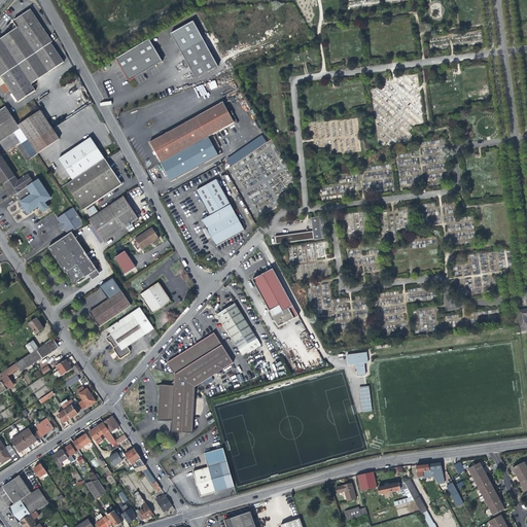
[(0,39),(0,76),(0,77),(50,43),(51,42),(31,10),(13,22),(18,29),(7,35),(0,39)]
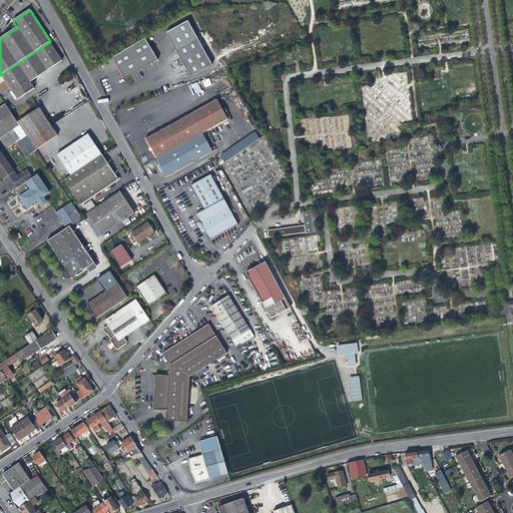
[(195,76),(217,65),(195,21),(173,32),(186,58),(195,76)]
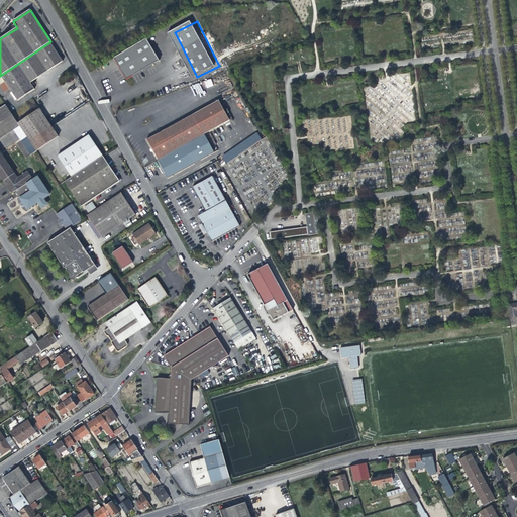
[(165,59),(152,37),(119,56),(126,68),(132,78),(165,59)]
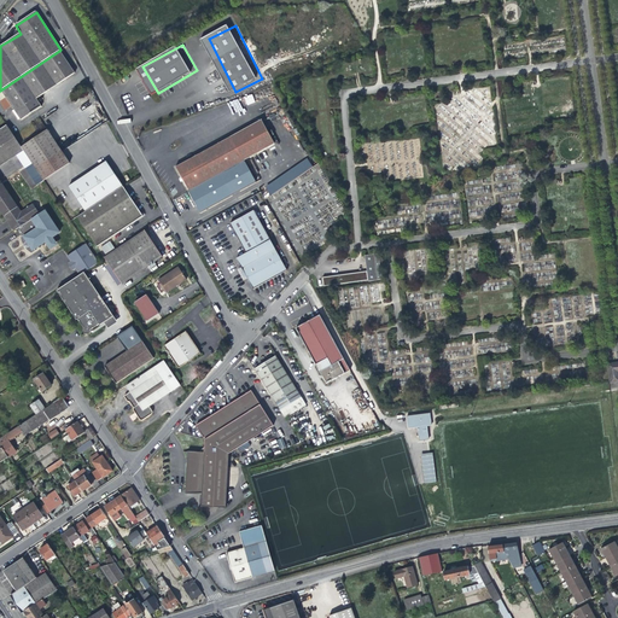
[(66,60),(59,51),(0,91),(5,98),(0,100),(0,104),(5,111),(11,108),(13,110),(12,111),(18,120),(19,120),(21,121),(40,108),(35,99),(74,74),(66,60)]
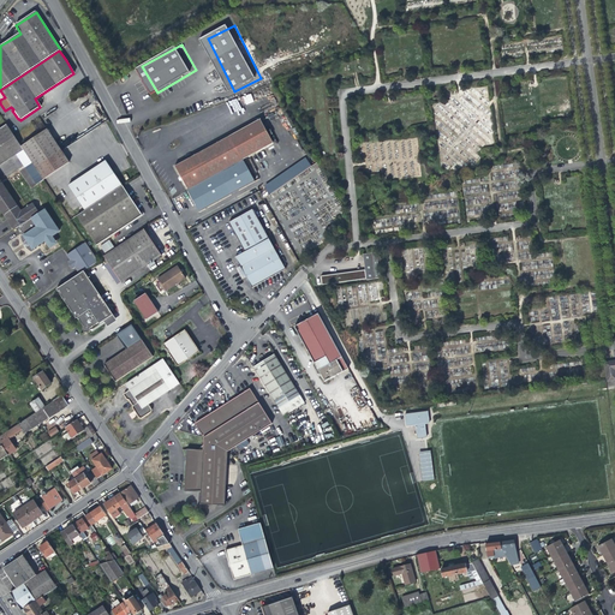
[(246,105),(255,101),(250,93),(243,97),(246,105)]
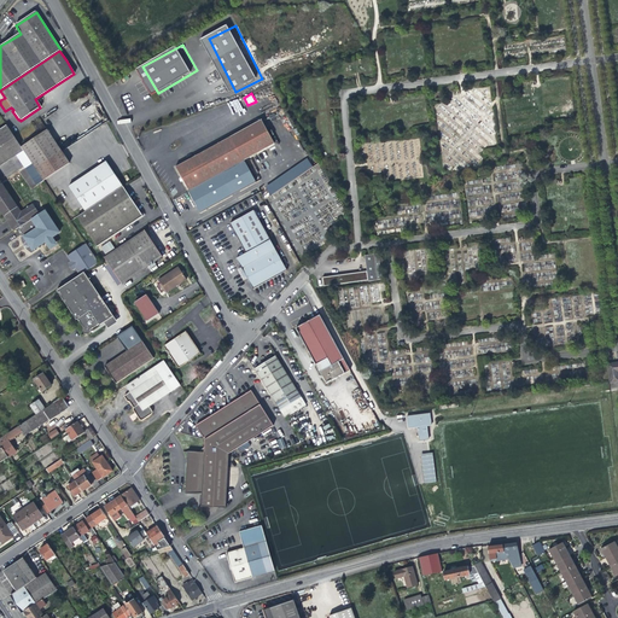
[(261,118),(229,136),(243,161),(252,176),(283,159),(261,118)]
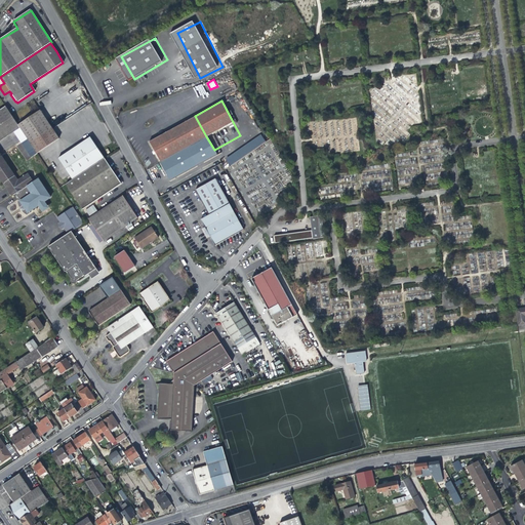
[(19,128),(17,125),(11,117),(4,107),(0,109),(0,156),(0,157),(0,156),(0,140),(13,131),(22,143),(27,138),(19,128)]
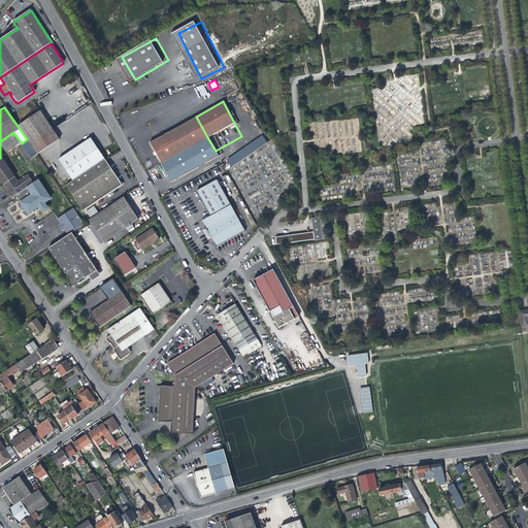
[(39,111),(18,126),(20,129),(27,139),(36,155),(59,140),(39,111)]
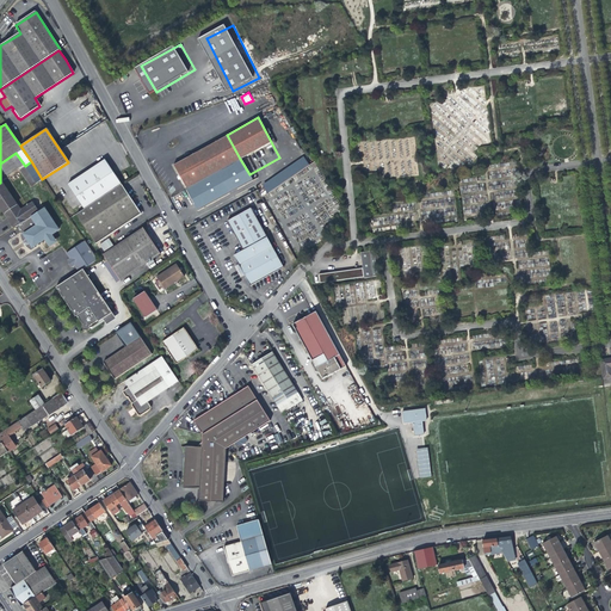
[(227,135),(173,166),(179,176),(180,178),(186,189),(240,159),(227,135)]
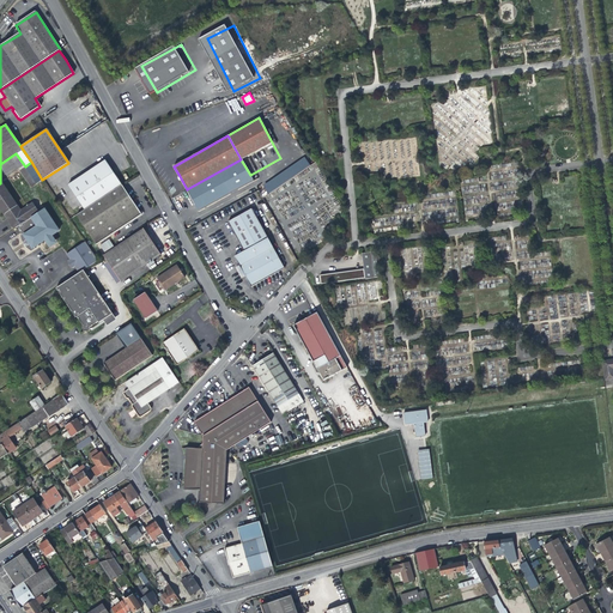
[(305,157),(262,184),(268,193),(311,167),(305,157)]
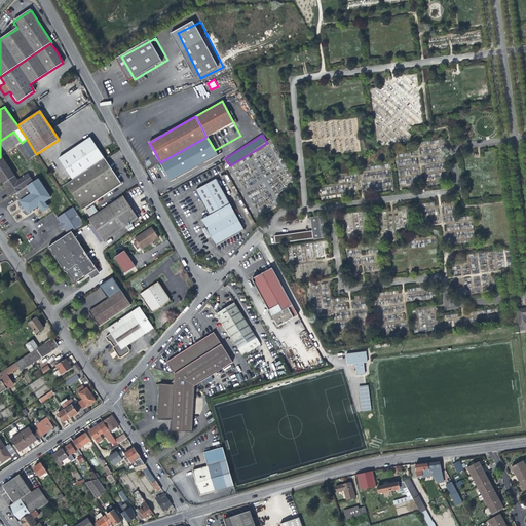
[(72,181),(105,159),(90,139),(58,159),(72,181)]
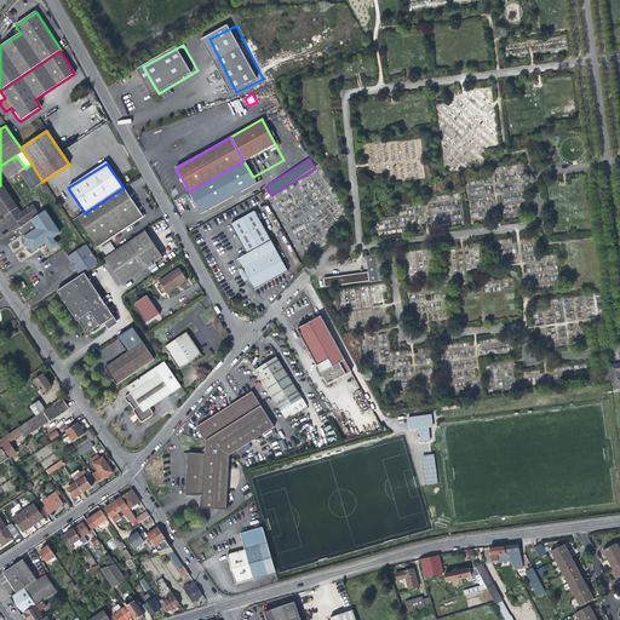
[(13,233),(21,227),(39,214),(33,205),(21,212),(1,184),(0,185),(0,184),(0,212),(0,213),(13,233)]
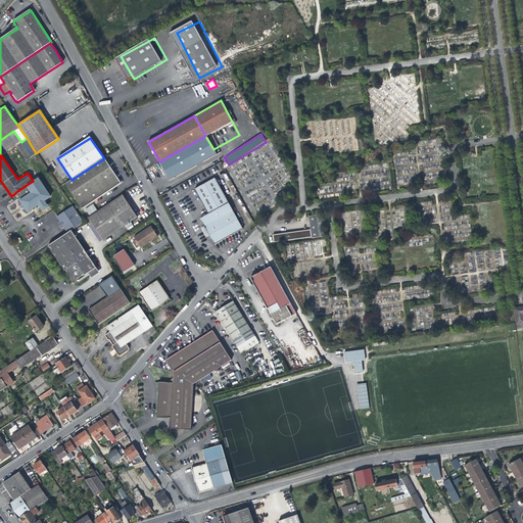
[(72,180),(65,185),(82,209),(121,183),(112,172),(104,158),(72,180)]
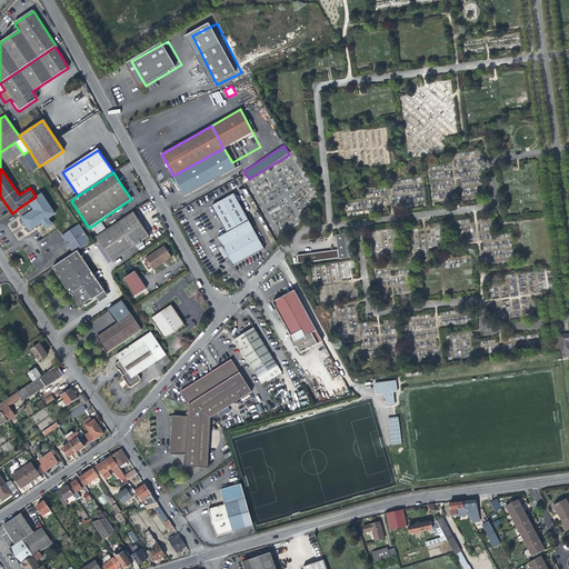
[(40,195),(36,197),(19,208),(25,216),(22,217),(21,216),(19,218),(20,225),(20,226),(23,223),(25,225),(26,227),(22,229),(27,232),(29,233),(32,231),(31,229),(40,223),(48,218),(53,215),(40,195)]
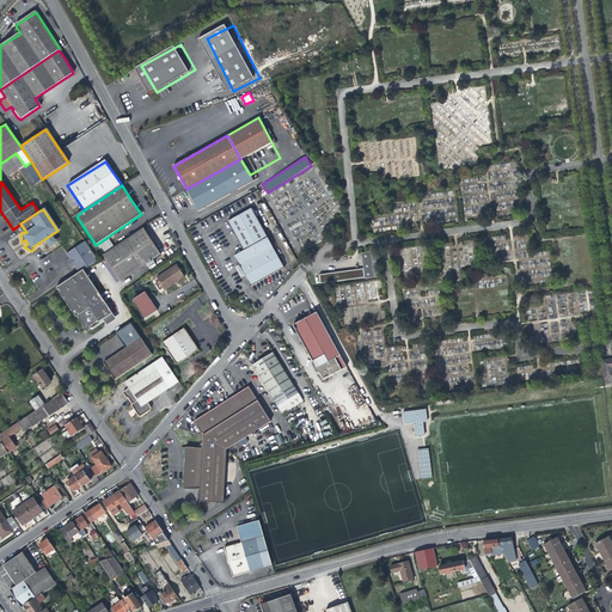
[(233,232),(244,252),(236,257),(252,288),(273,276),(285,269),(252,210),(228,224),(230,226),(233,232)]
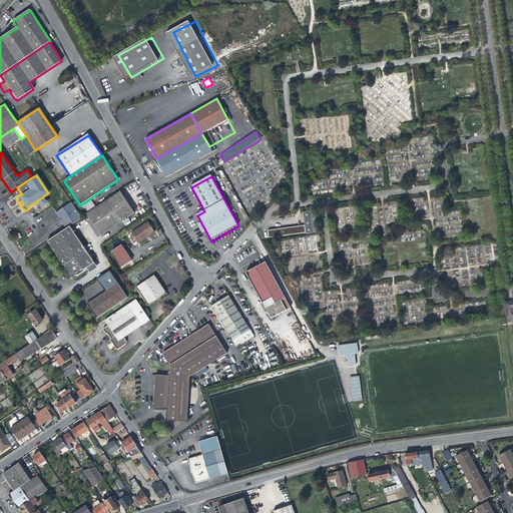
[(135,214),(120,192),(86,214),(101,236),(135,214)]
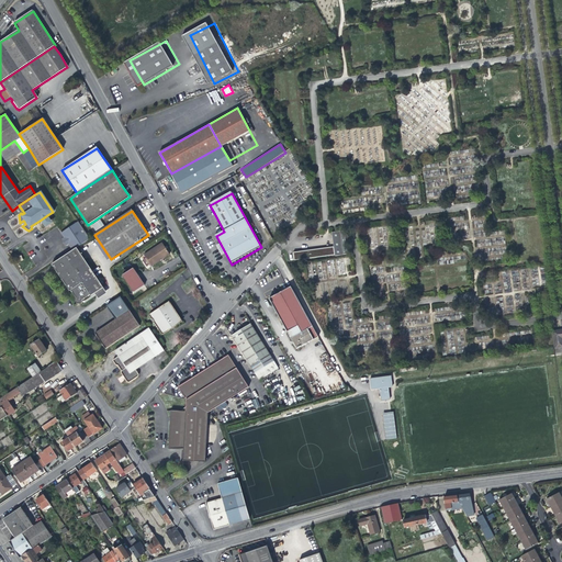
[(52,223),(47,215),(40,221),(45,227),(52,223)]
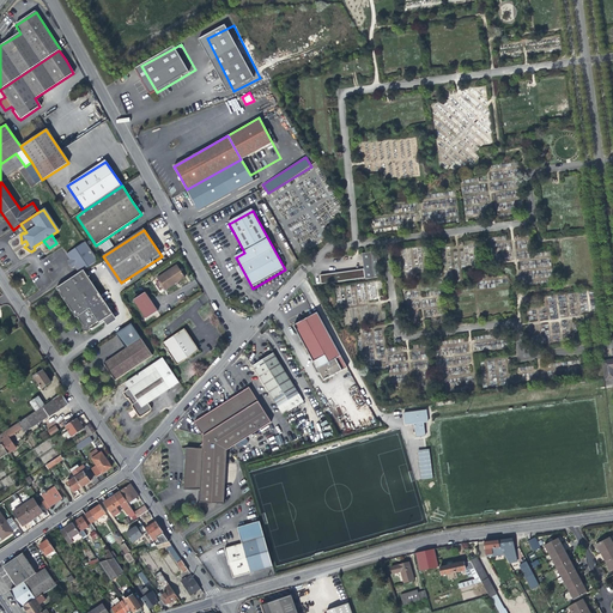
[(99,246),(104,253),(114,246),(109,238),(99,246)]
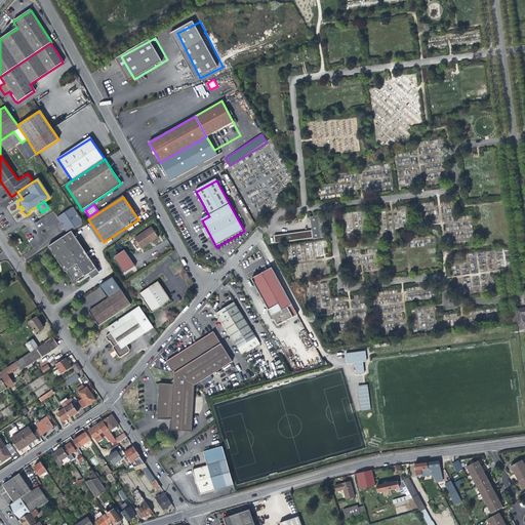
[(73,208),(56,218),(59,223),(62,226),(59,227),(62,231),(64,230),(68,235),(72,232),(84,224),(83,224),(73,208)]
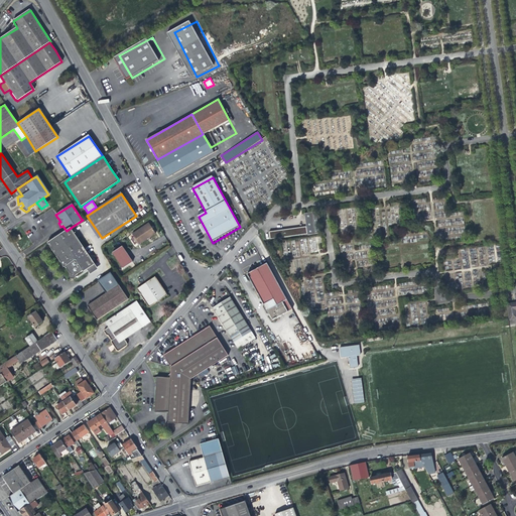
[(317,212),(306,214),(307,227),(274,231),(275,238),(308,234),(308,235),(320,234),(317,212)]
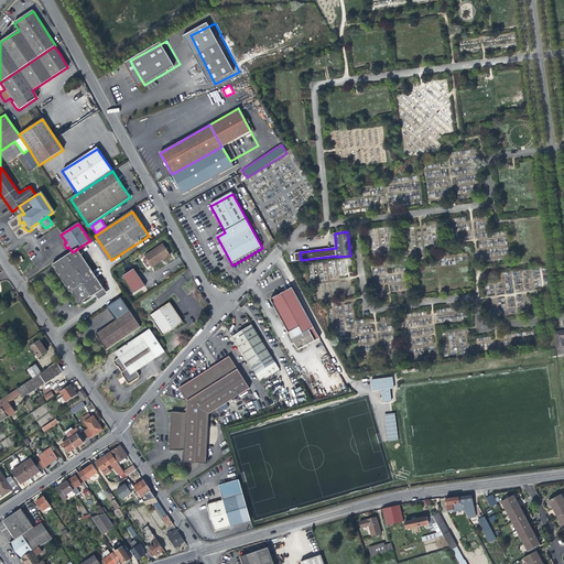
[(111,260),(95,236),(93,238),(108,262),(111,260)]
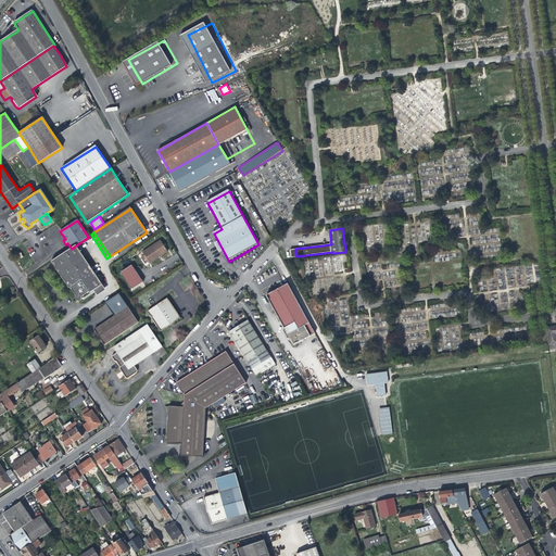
[(143,253),(151,265),(168,253),(165,248),(161,241),(143,253)]
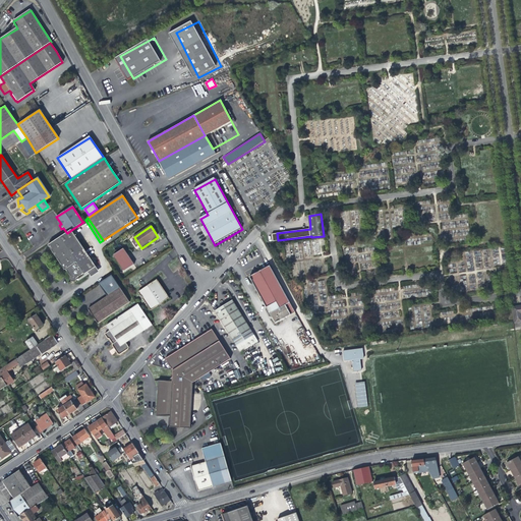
[(48,246),(59,264),(82,247),(71,230),(67,233),(48,246)]
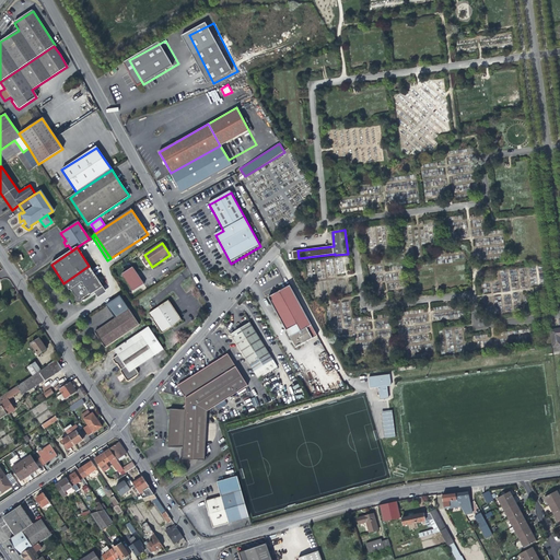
[(103,289),(89,266),(63,283),(67,287),(70,292),(71,291),(77,299),(76,302),(78,304),(80,305),(82,303),(83,300),(90,295),(91,296),(103,289)]
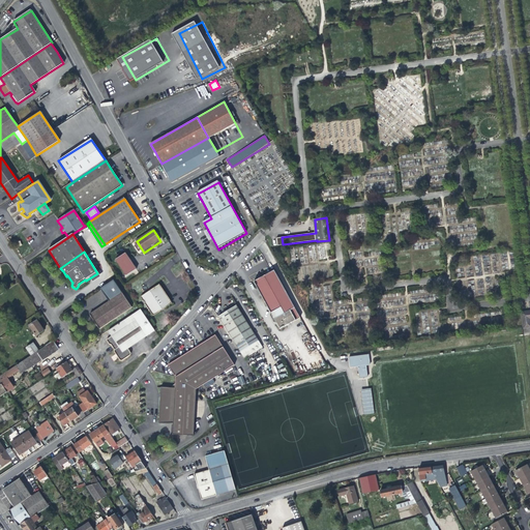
[(116,262),(126,277),(136,270),(125,255),(116,262)]
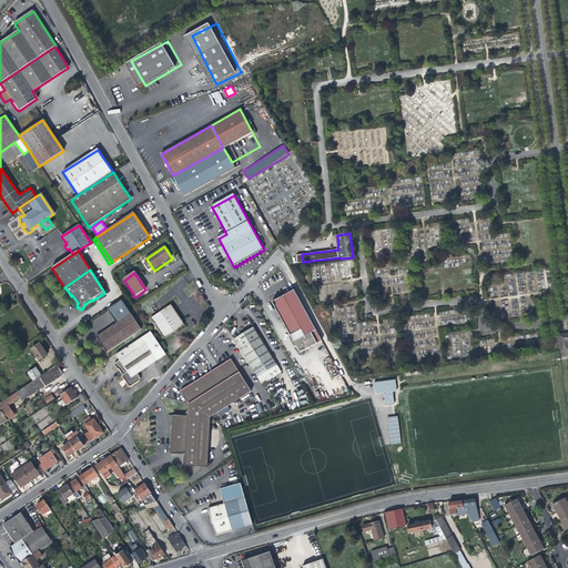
[(285,296),(273,303),(301,353),(323,342),(295,291),(285,296)]
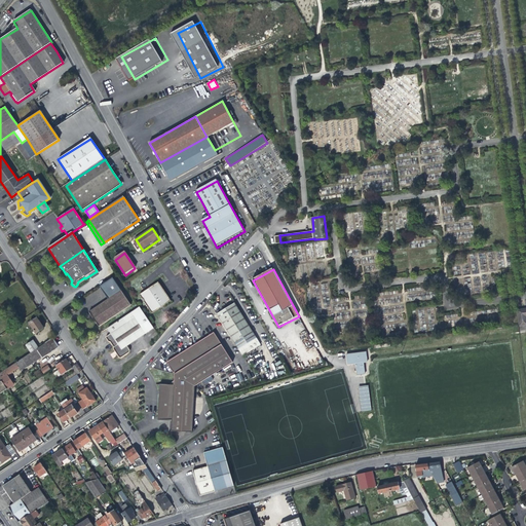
[(96,321),(100,326),(130,305),(112,278),(100,287),(108,299),(89,311),(96,321)]
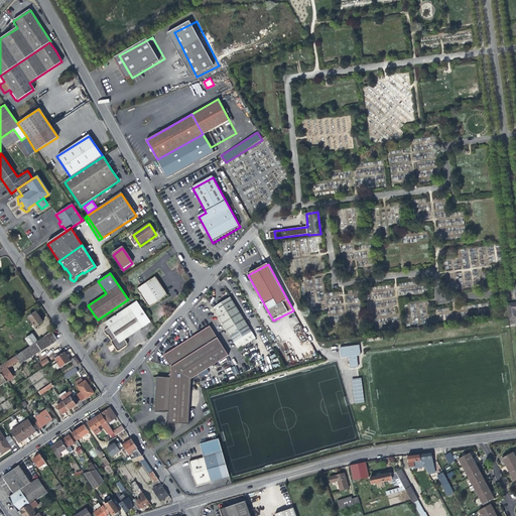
[(137,290),(149,309),(167,297),(161,287),(155,278),(137,290)]
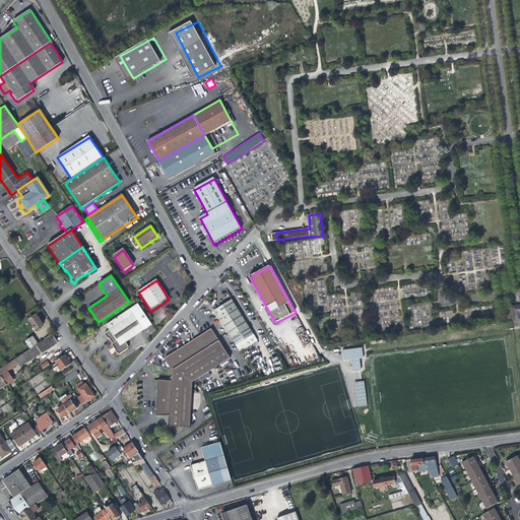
[(215,311),(237,345),(254,334),(233,301),(215,311)]
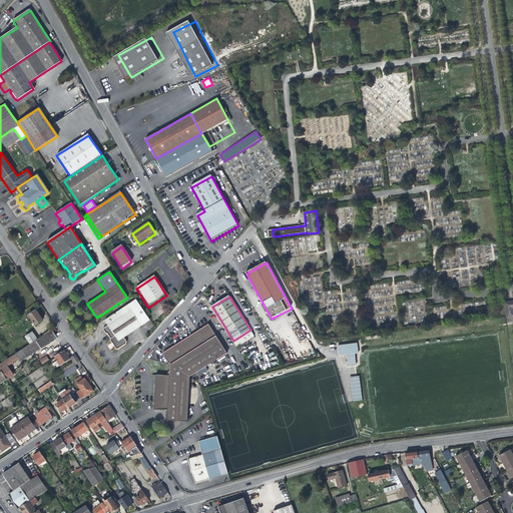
[(104,321),(108,326),(103,329),(106,334),(107,334),(111,340),(111,342),(116,349),(118,350),(125,345),(125,343),(122,339),(137,329),(150,321),(135,300),(104,321)]
